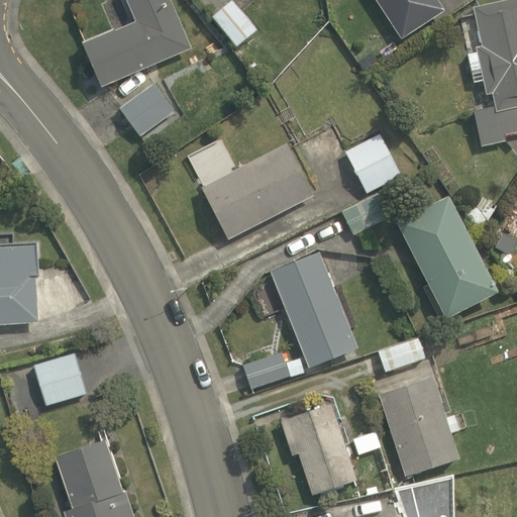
[(81,39),(100,85),(188,47),(168,0),(127,0),(134,16),(81,39)]
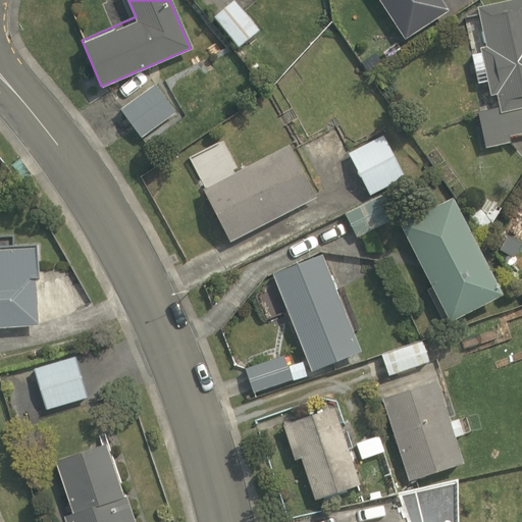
[(258,29),(232,0),(225,0),(212,13),(240,44),(258,29)]
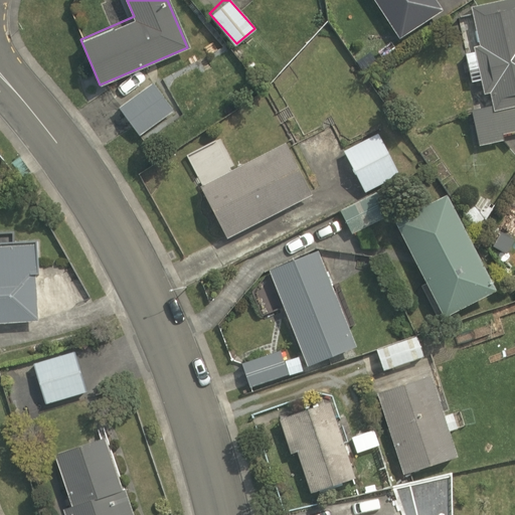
[(376,0),(398,36),(445,9),(439,0),(376,0)]
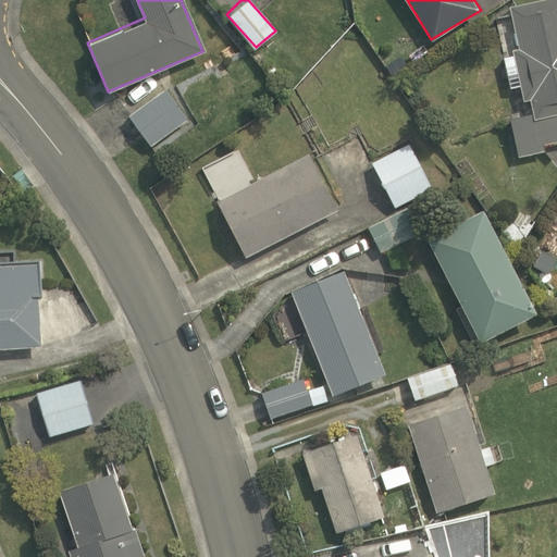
[(556,0),(542,0),(507,8),(511,29),(498,33),(510,89),(522,87),(528,115),(508,119),(517,157),(556,148),(556,0)]
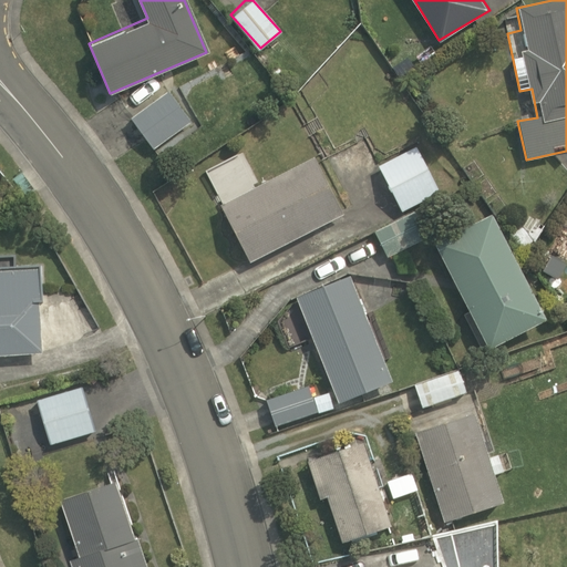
[(168,88),(131,113),(153,146),(191,120),(168,88)]
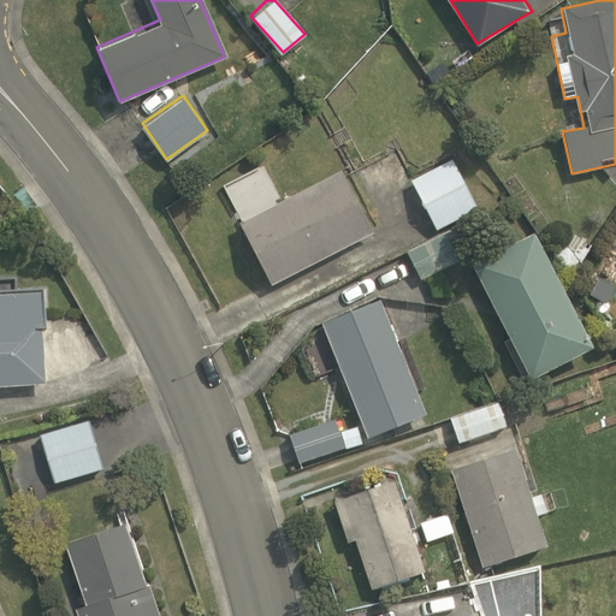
[(449,158),(409,181),(439,231),(478,207),(449,158)]
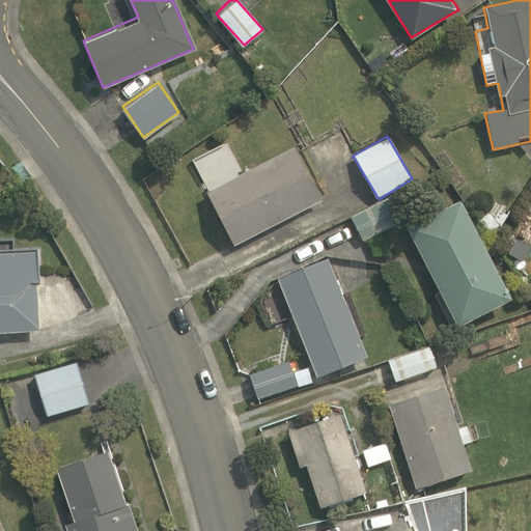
[(192,163),(232,244),(318,201),(288,141),(242,165),(230,144),(192,163)]
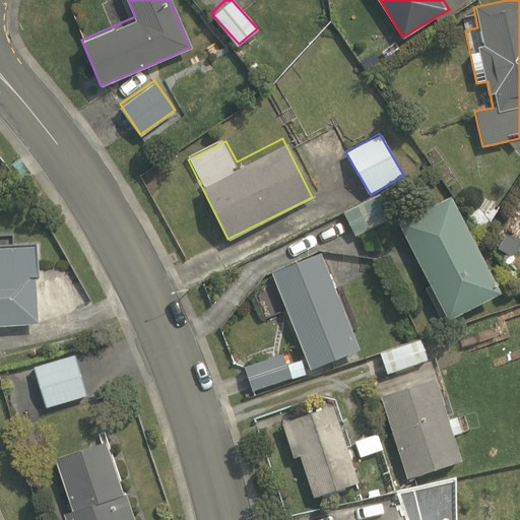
[(449,190),(395,218),(448,319),(502,290),(449,190)]
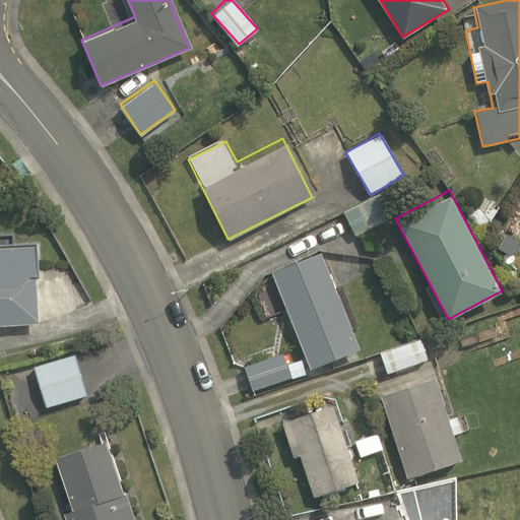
[(0,324),(38,324),(36,242),(0,243),(0,324)]
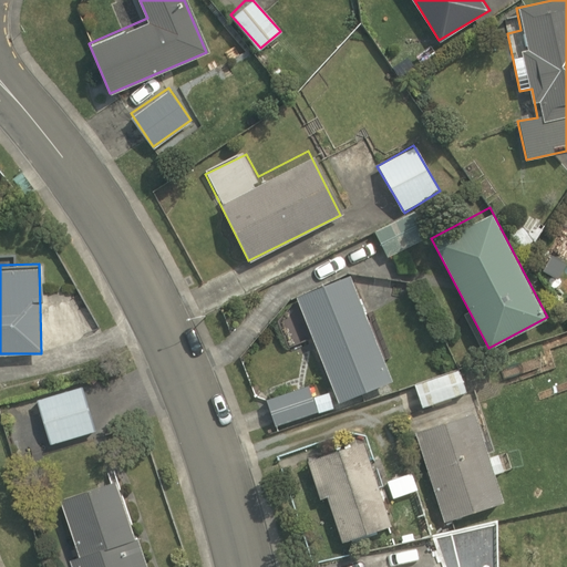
[(397,372),(348,269),(292,295),(340,398),(397,372)]
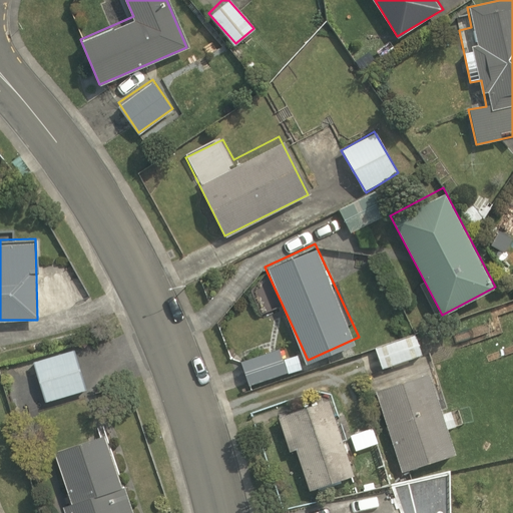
[(419,328),(373,344),(382,369),(427,352),(419,328)]
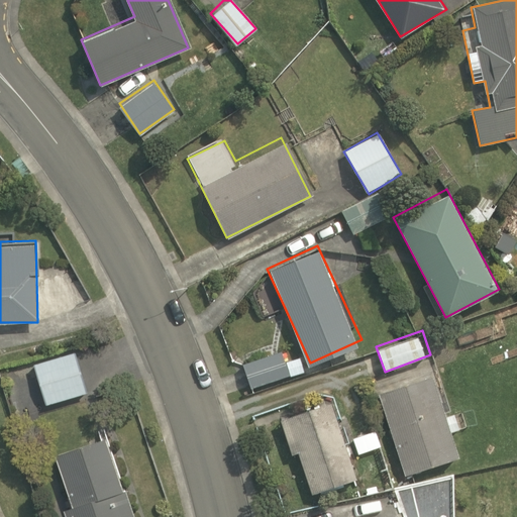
[(241,360),(250,388),(289,376),(280,348),(241,360)]
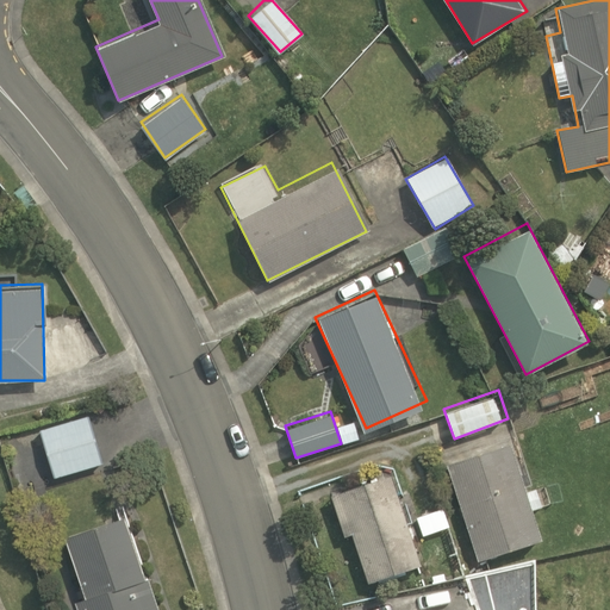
[(88,415),(38,428),(53,479),(103,466),(88,415)]
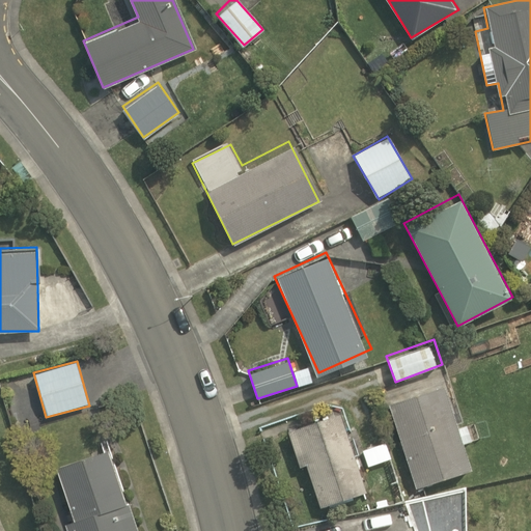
[(469,467),(439,378),(372,400),(386,438),(395,434),(414,486),(469,467)]
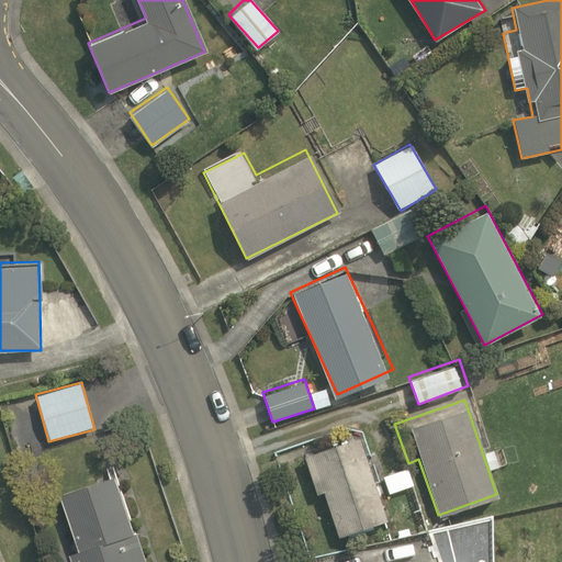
[(390,521),(359,435),(304,453),(317,494),(326,492),(341,538),(390,521)]
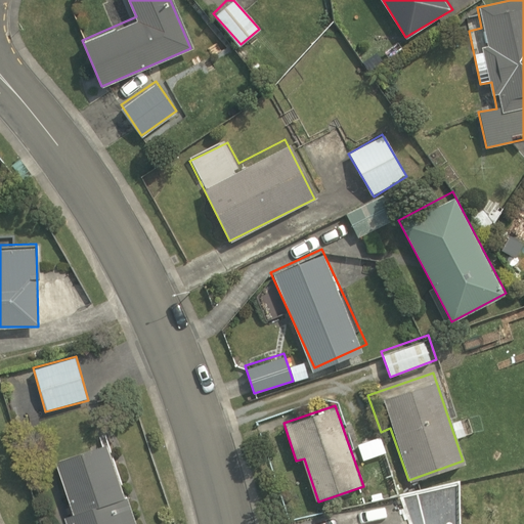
[(132,523),(108,441),(58,455),(76,513),(68,515),(70,523),(132,523)]
